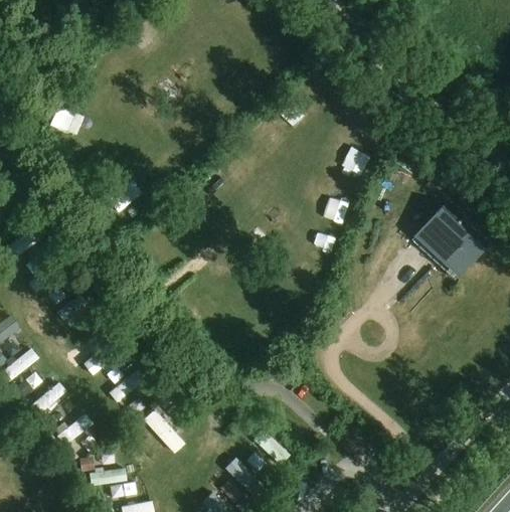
[(447,283),(482,245),(440,206),(405,243),(447,283)]
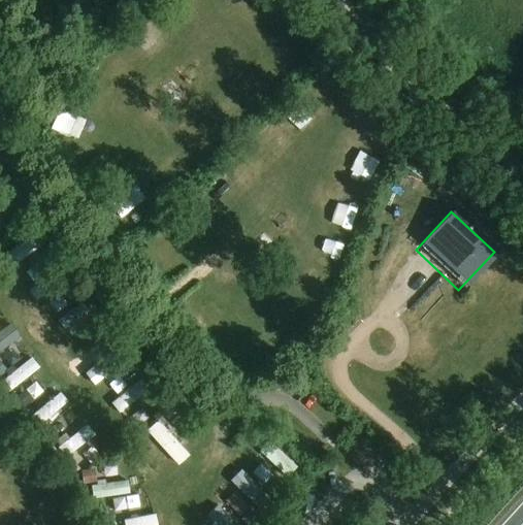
[(59,267),(28,289),(36,300),(67,279),(59,267)]
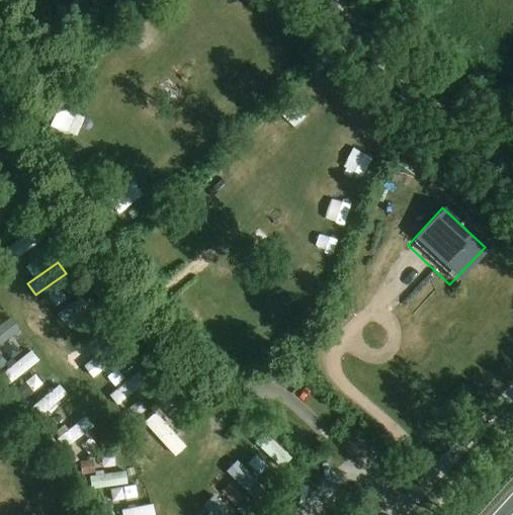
[(43,292),(59,313),(79,295),(63,275),(43,292)]
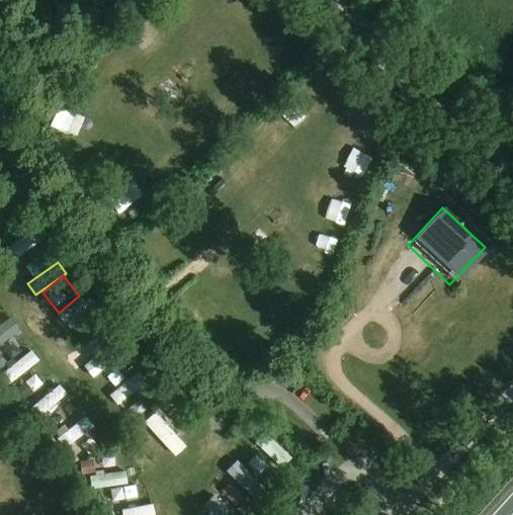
[(58,315),(65,325),(86,308),(79,298),(58,315)]
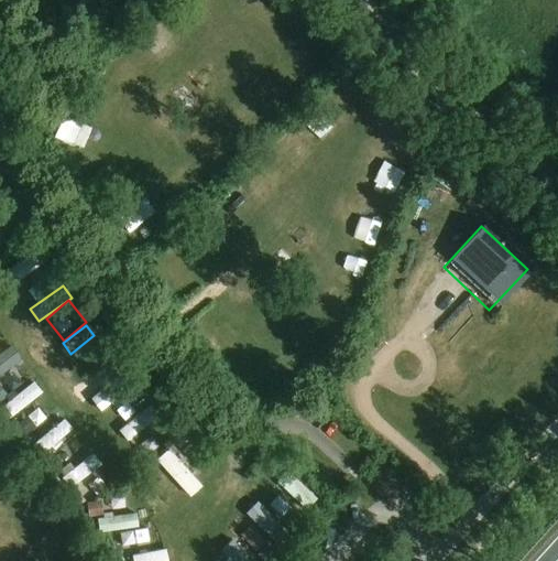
[(8,348),(0,354),(0,371),(17,360),(8,348)]
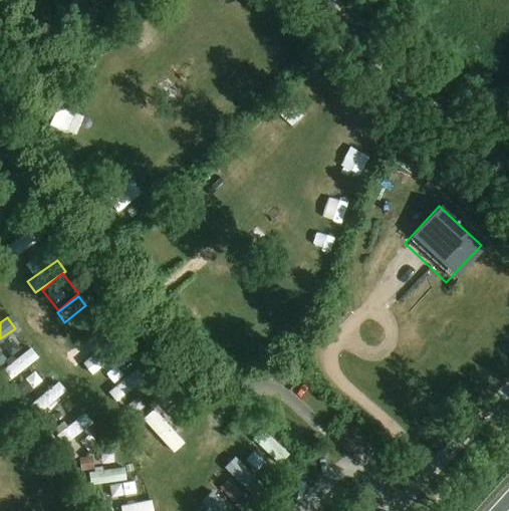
[(92,375),(122,350),(112,337),(82,362),(92,375)]
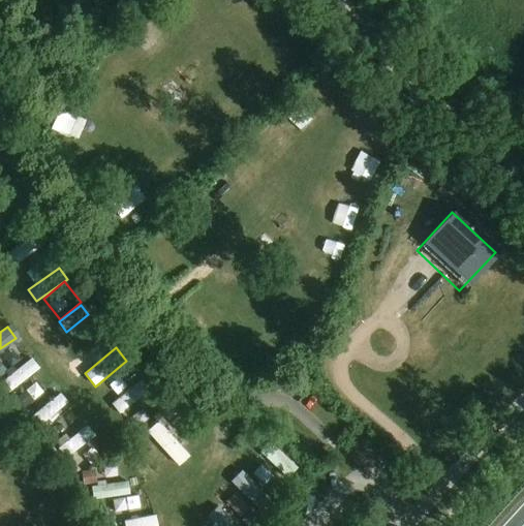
[(9,373),(0,363),(0,378),(6,373),(18,388),(40,368),(31,356),(9,373)]
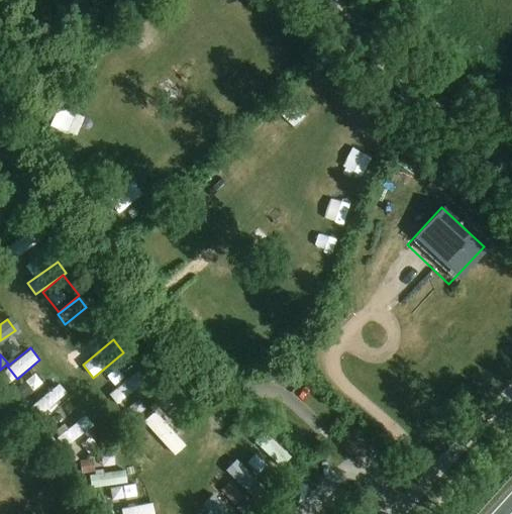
[(138,371),(109,394),(117,404),(146,381),(138,371)]
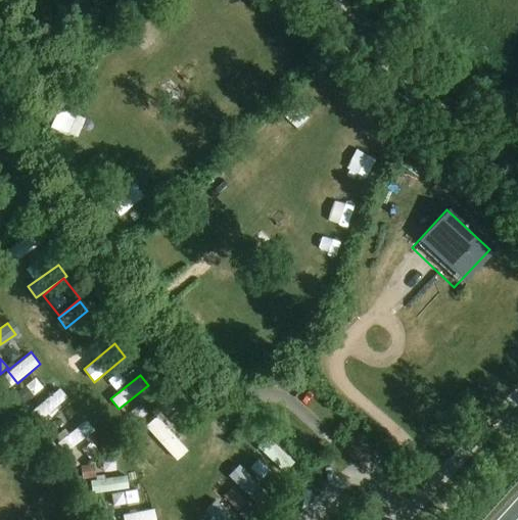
[(162,400),(150,415),(138,404),(129,414),(146,428),(156,416),(176,433),(186,421),(162,400)]
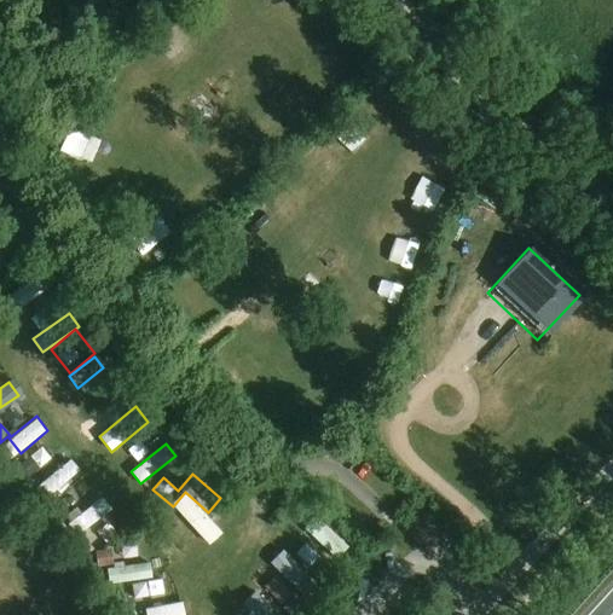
[(207,535),(218,523),(185,494),(174,505),(207,535)]
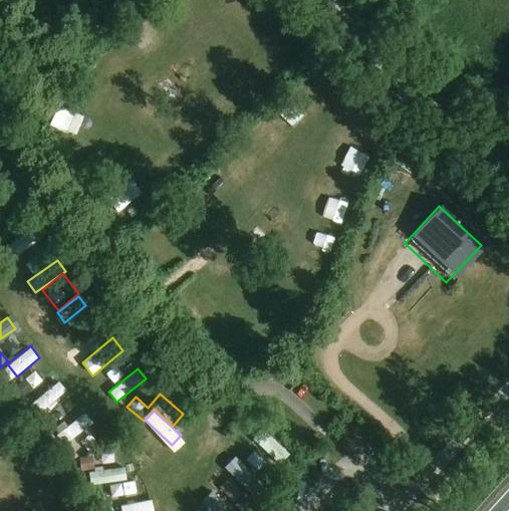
[(86,413),(56,434),(63,445),(94,424),(86,413)]
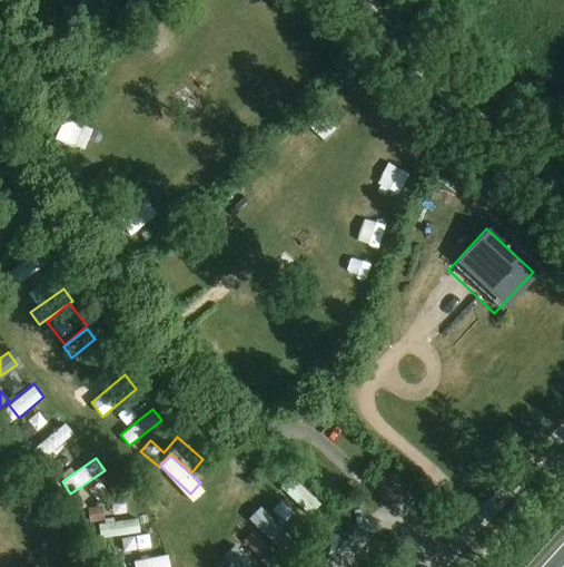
[(271,495),(288,511),(277,521),(295,539),(328,508),(295,472),(271,495)]
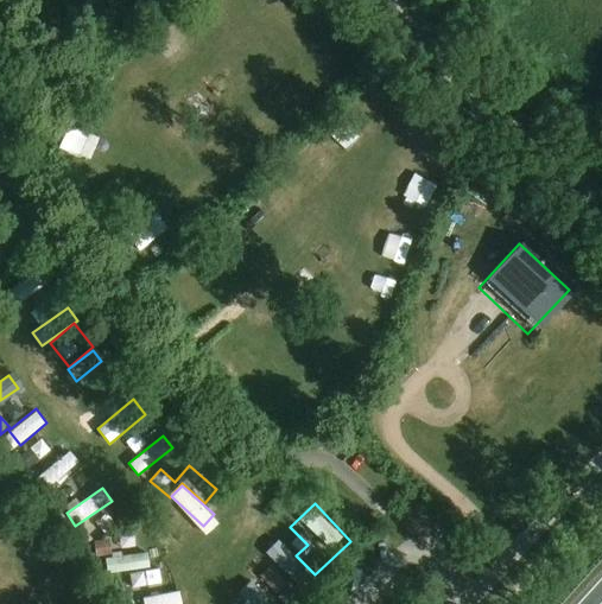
[(107,558),(108,571),(150,568),(149,553),(134,553),(133,535),(95,538),(96,559),(107,558)]
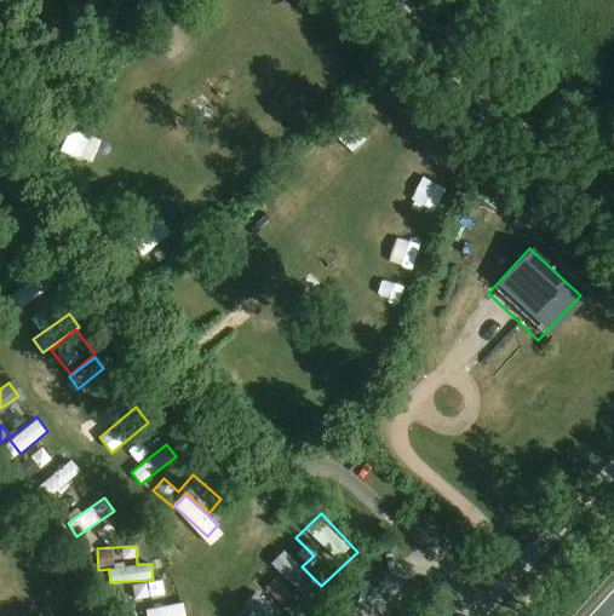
[(285,615),(257,591),(240,610),(246,615),(285,615)]
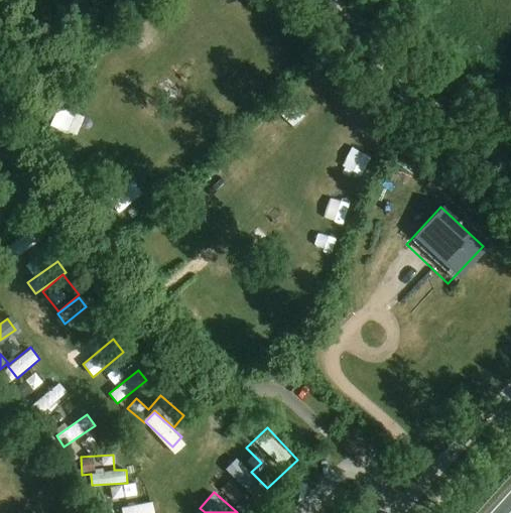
[(155,512),(153,502),(122,507),(123,512),(155,512)]
